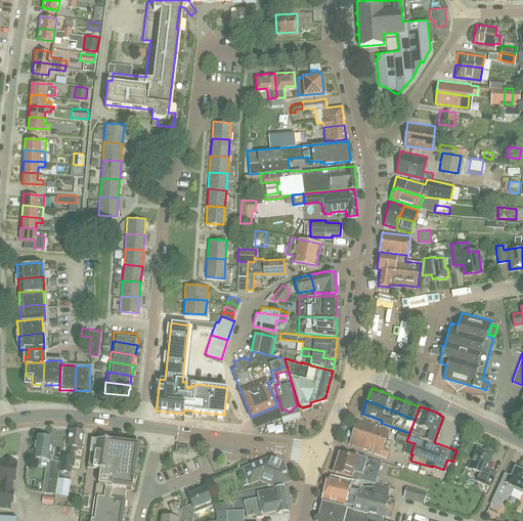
[(379,453),(387,429),(357,419),(349,441),(367,447),(367,449),(379,453)]
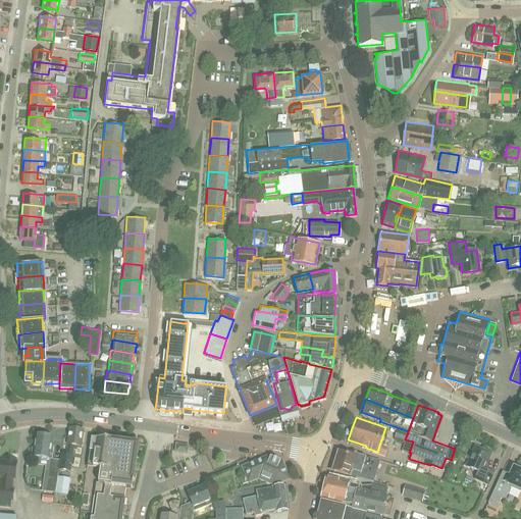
[(81,445),(83,428),(69,426),(65,453),(61,453),(58,468),(69,469),(73,444),(81,445)]
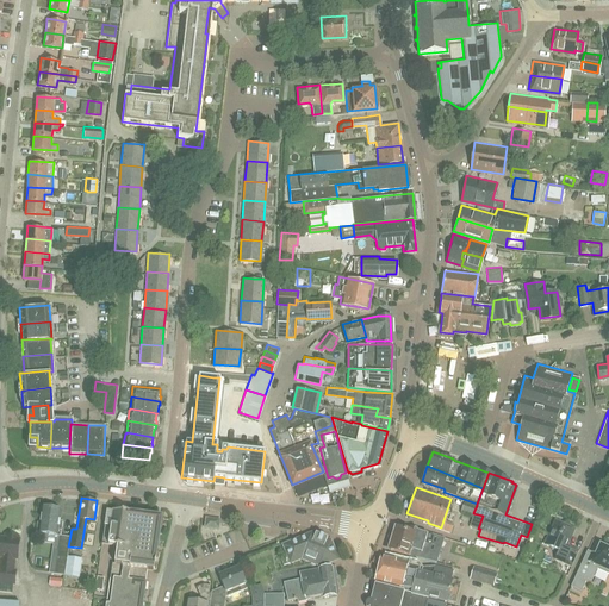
[(473,514),(473,513),(477,505),(465,500),(460,510),(473,514)]
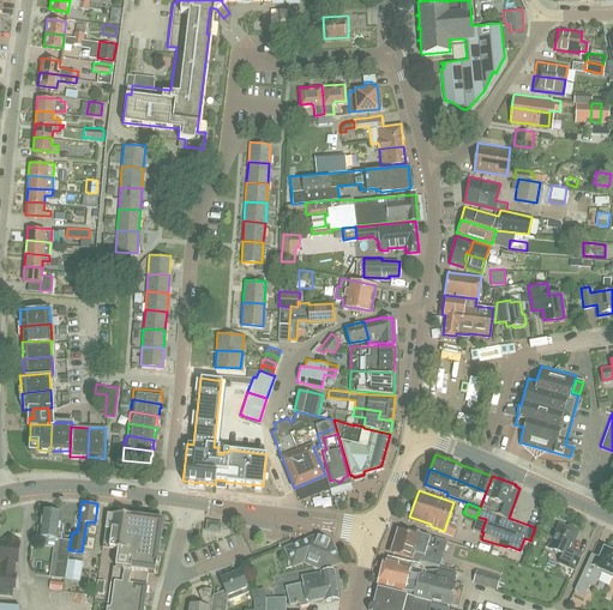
[(56,537),(61,512),(41,508),(37,535),(56,537)]
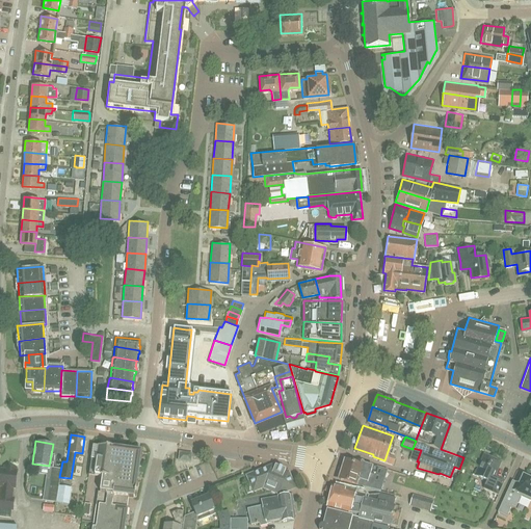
[(110,476),(114,446),(93,443),(88,473),(102,475),(110,476)]
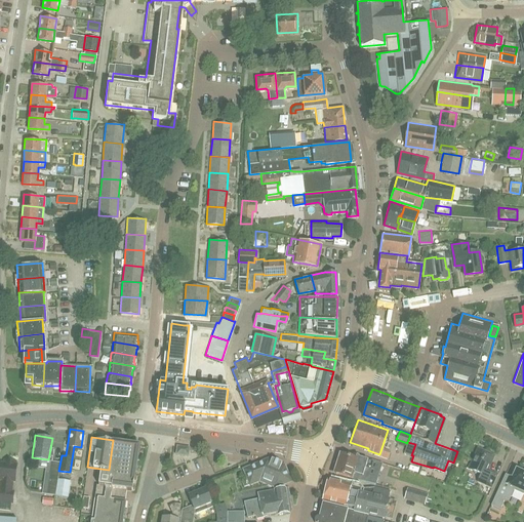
[(134,474),(137,453),(134,449),(134,443),(113,440),(109,470),(134,474)]
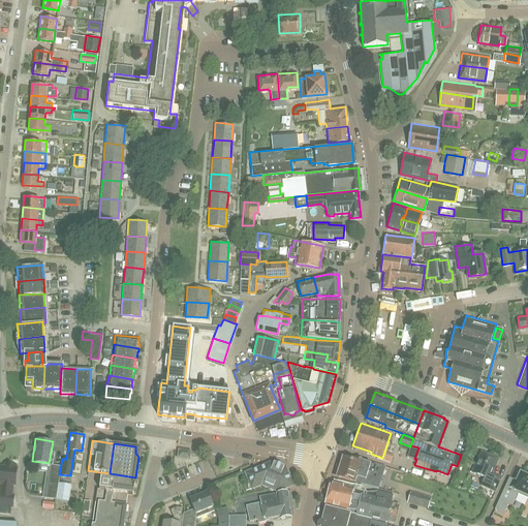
[(188,458),(190,450),(178,447),(177,456),(188,458)]
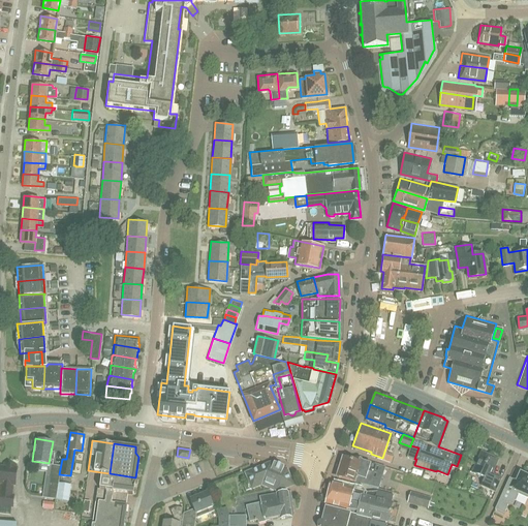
[(494,490),(500,475),(490,471),(496,457),(480,451),(475,463),(477,464),(474,471),(484,475),(480,484),(494,490)]
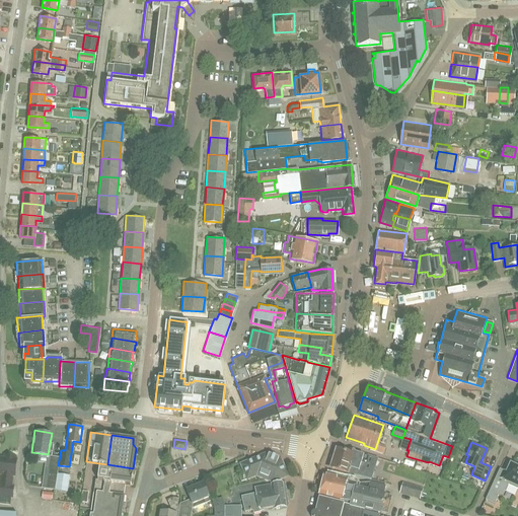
[(329,466),(353,472),(354,467),(358,468),(358,469),(363,470),(369,453),(363,451),(363,453),(354,450),(354,449),(344,446),(343,450),(335,447),(331,458),(330,459),(328,466),(329,466)]
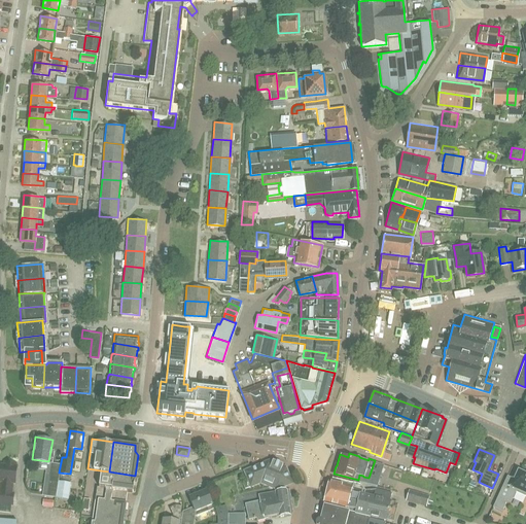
[(278,465),(274,463),(273,461),(269,459),(244,469),(248,480),(242,482),(244,487),(259,481),(276,487),(286,483),(289,477),(285,466),(281,464),(278,465)]
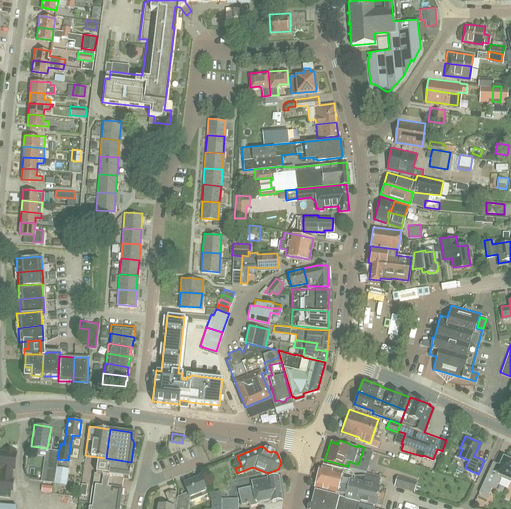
[(0,495),(9,497),(10,488),(11,489),(12,478),(10,478),(11,468),(13,468),(15,452),(14,452),(15,449),(4,447),(4,450),(0,449),(0,466),(0,495)]
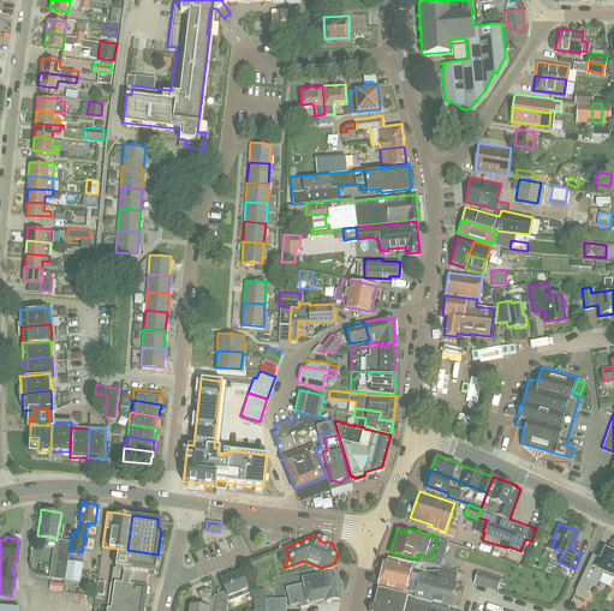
[(70,539),(59,537),(57,553),(67,555),(70,539)]
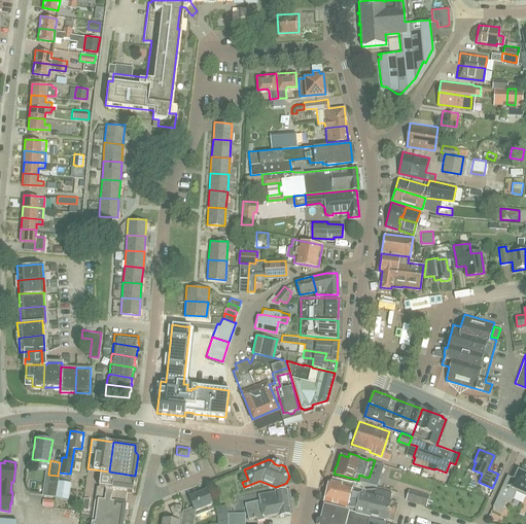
[(525,474),(518,469),(510,487),(502,484),(492,505),(501,510),(506,499),(510,501),(515,490),(524,494),(525,493),(525,492),(525,474)]
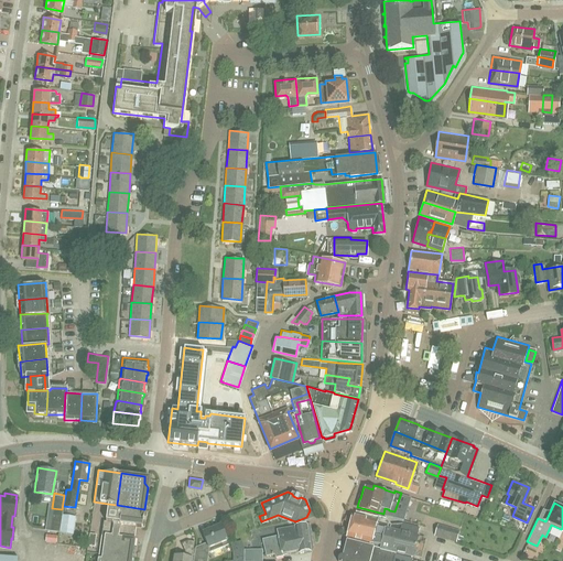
[(142,525),(144,509),(117,505),(108,504),(107,509),(106,519),(131,524),(142,525)]
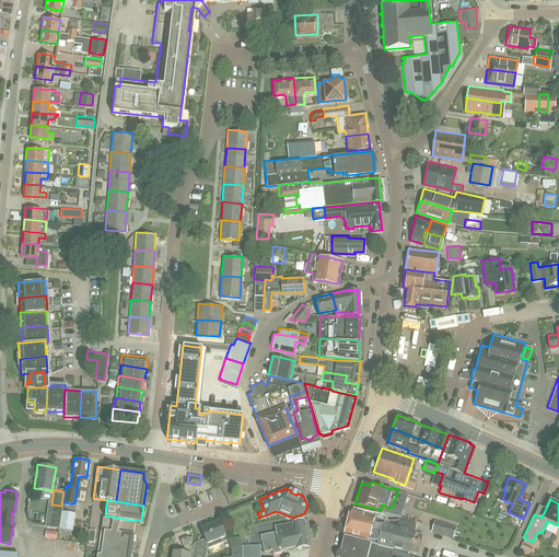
[(345,532),(344,534),(348,535),(371,542),(371,541),(377,543),(410,552),(415,532),(414,531),(416,523),(410,522),(398,519),(387,520),(387,519),(383,514),(371,511),(353,506),(351,511),(350,510),(349,510),(344,532),(345,532)]
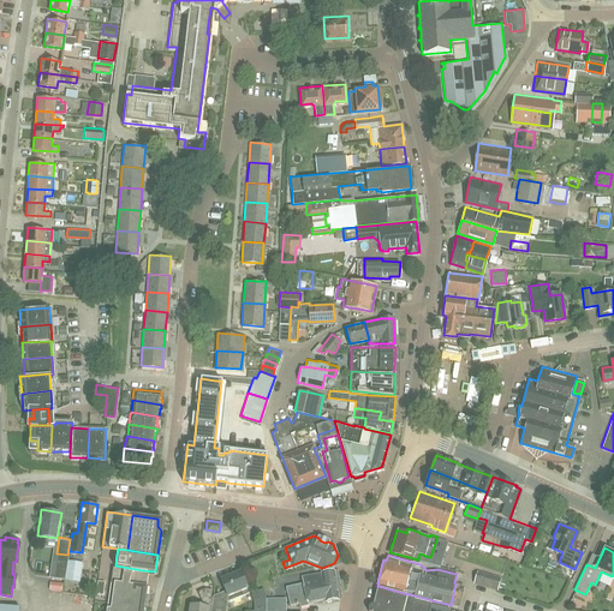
[(78,580),(81,561),(67,558),(67,561),(65,577),(78,580)]
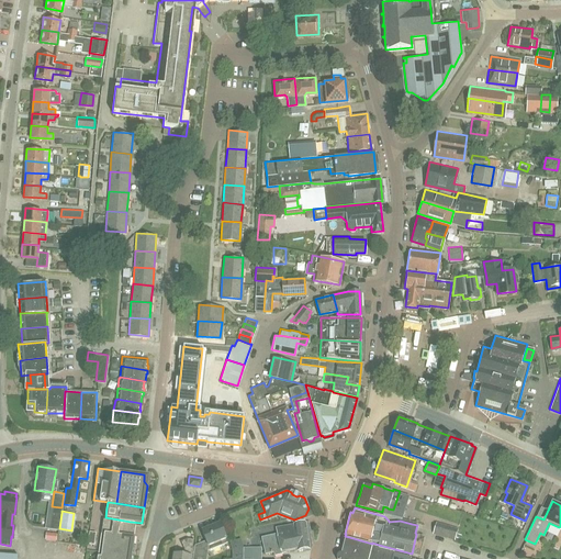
[(48,527),(59,528),(62,513),(51,512),(48,527)]
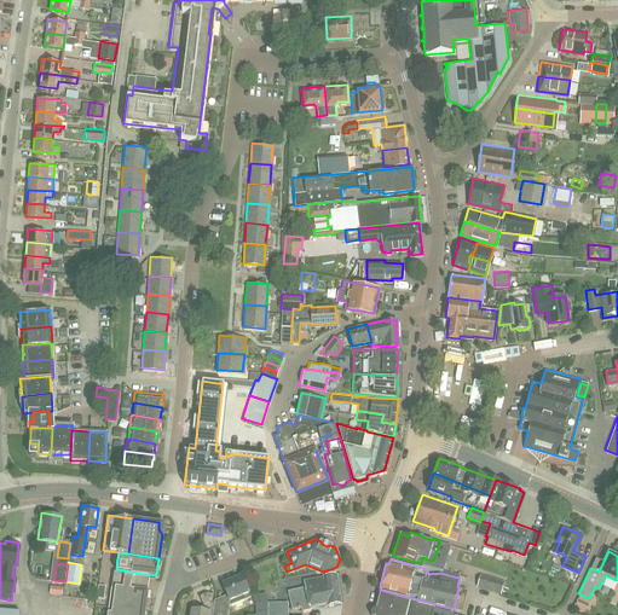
[(144,605),(148,581),(143,581),(144,574),(116,569),(113,569),(109,601),(144,605)]
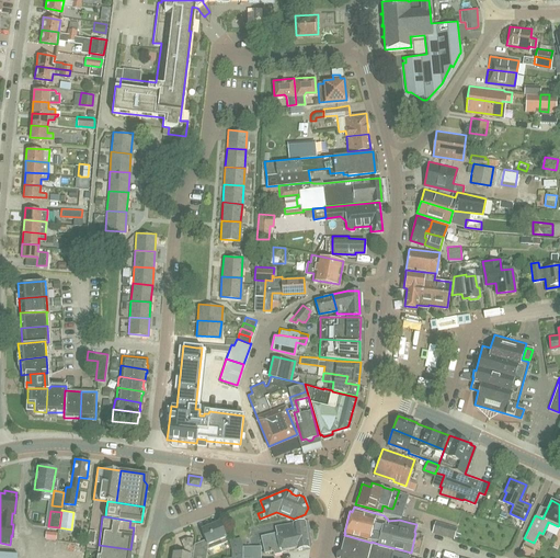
[(304,546),(306,542),(307,542),(304,520),(293,522),(274,525),(275,531),(260,534),(263,551),(272,549),(273,553),(281,551),(281,549),(296,546),(296,548),(304,547),(304,546)]
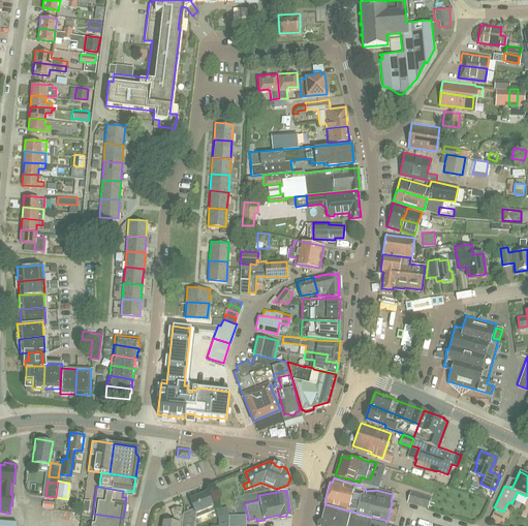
[(196,516),(208,511),(213,508),(206,491),(189,497),(196,516)]
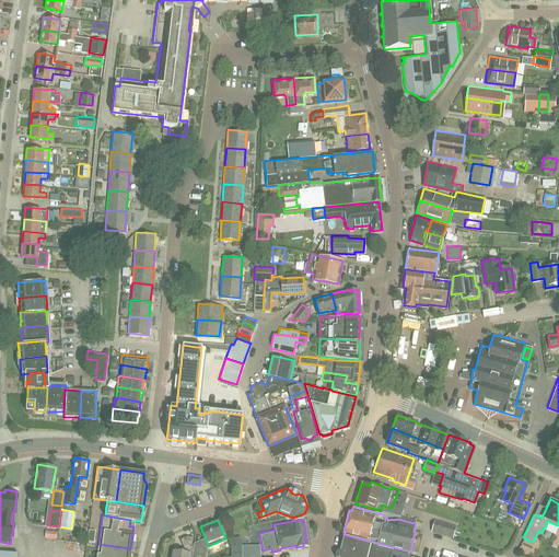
[(452,535),(454,526),(433,520),(431,530),(452,535)]
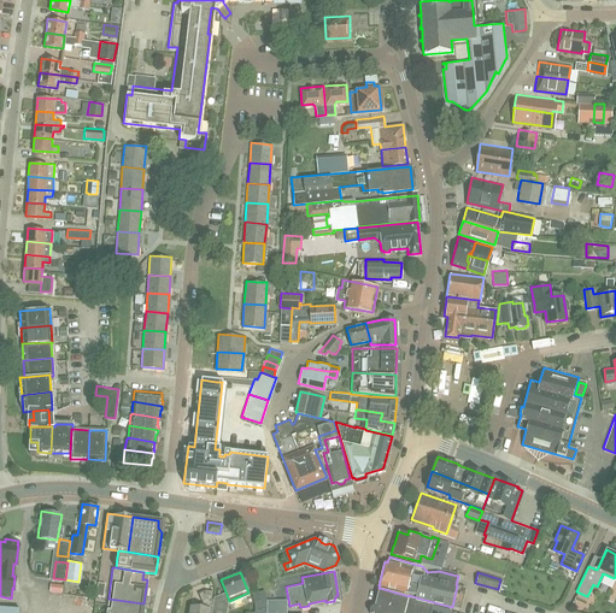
[(207,612),(212,589),(204,588),(197,591),(201,600),(200,607),(191,606),(188,612),(207,612)]
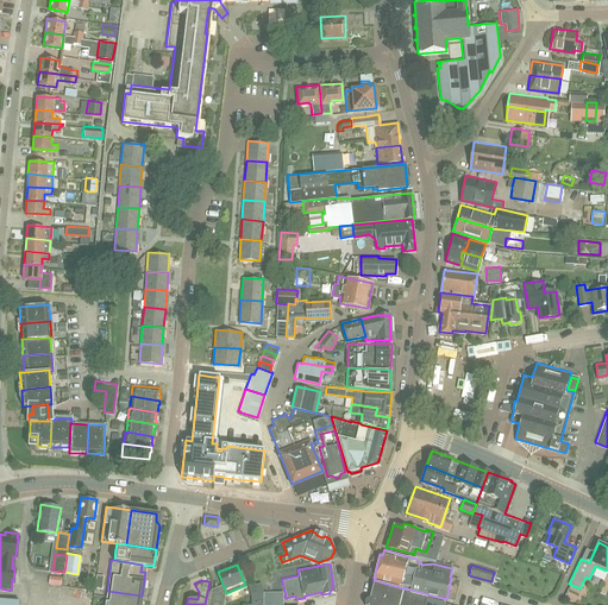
[(403,588),(378,581),(374,580),(367,604),(443,604),(444,600),(426,596),(426,594),(411,591),(411,590),(403,587),(403,588)]
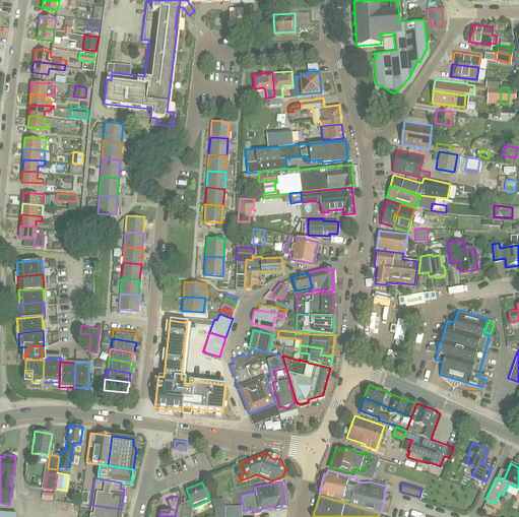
[(73,510),(74,503),(61,501),(60,507),(73,510)]
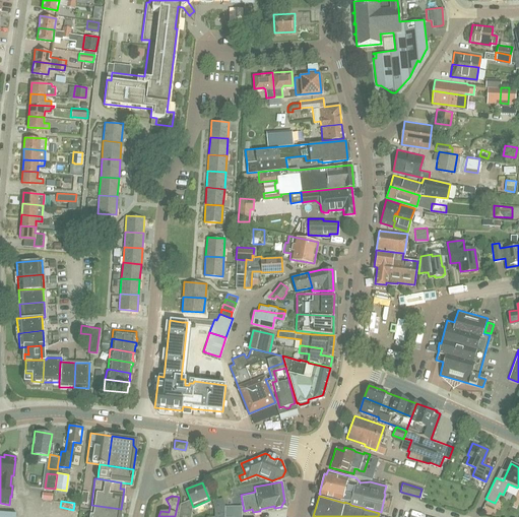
[(186,516),(188,504),(179,502),(177,516),(182,516),(186,516)]
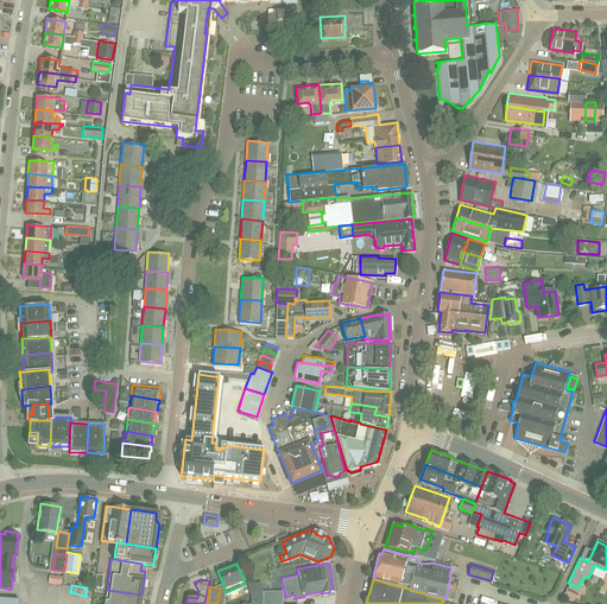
[(140,603),(141,595),(107,590),(103,603),(140,603)]
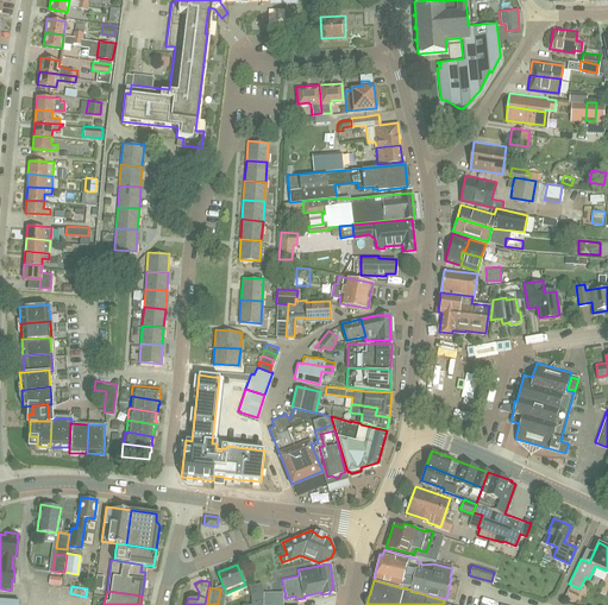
[(263,604),(282,604),(282,591),(263,591),(263,604)]
